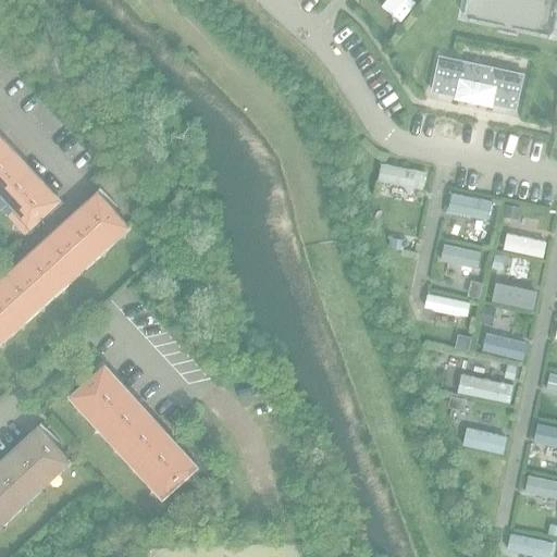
[(469,50),(458,106),(512,116),(520,77),(509,75),(512,59),(469,50)]
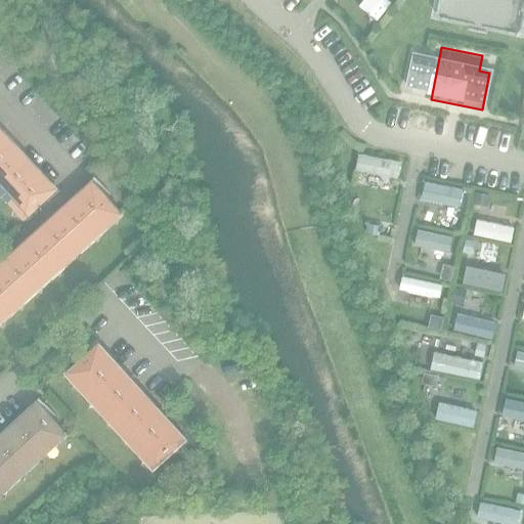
[(0,134),(0,169),(17,154),(0,134)]
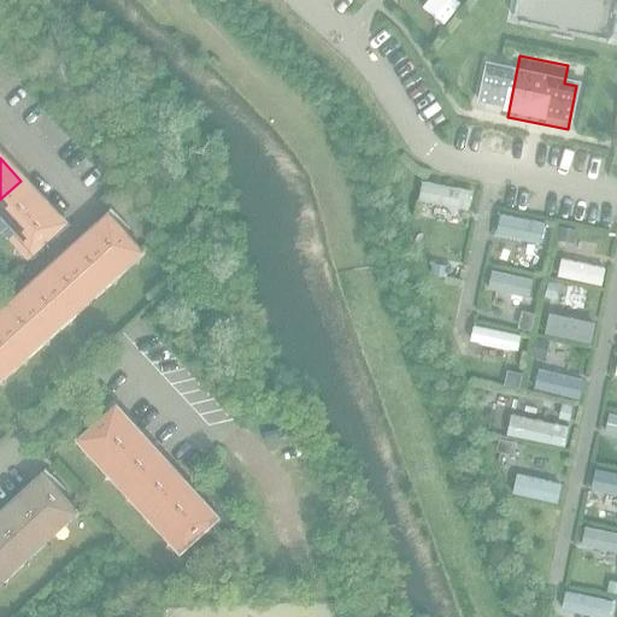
[(0,227),(7,235),(37,206),(41,203),(21,181),(0,199),(0,227)]
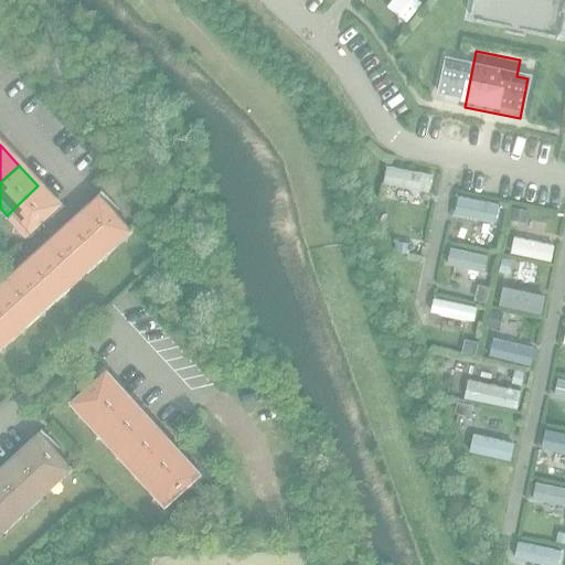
[(428,192),(433,176),(386,166),(383,182),(428,192)]
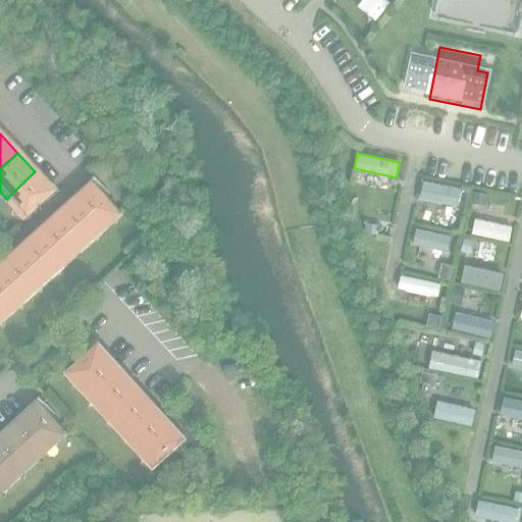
[(35,171),(32,174),(6,199),(24,218),(53,192),(35,171)]
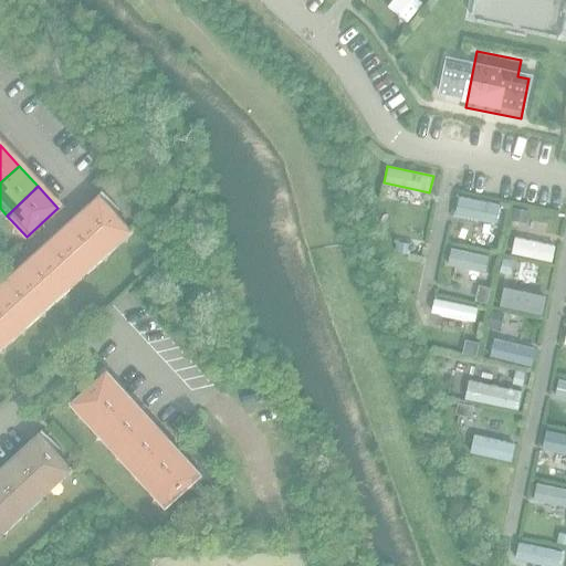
[(495,221),(500,203),(459,195),(454,212),(495,221)]
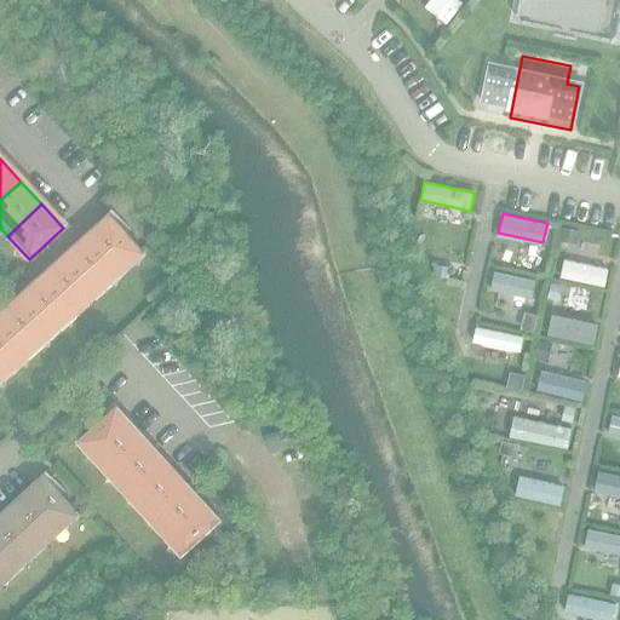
[(89,239),(120,274),(144,253),(112,217),(89,239)]
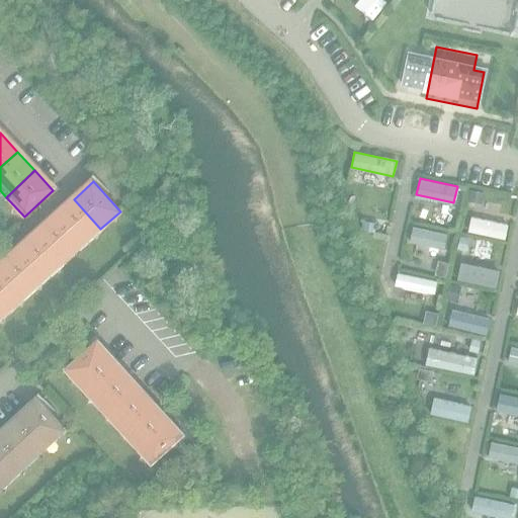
[(100,229),(74,199),(55,217),(82,246),(100,229)]
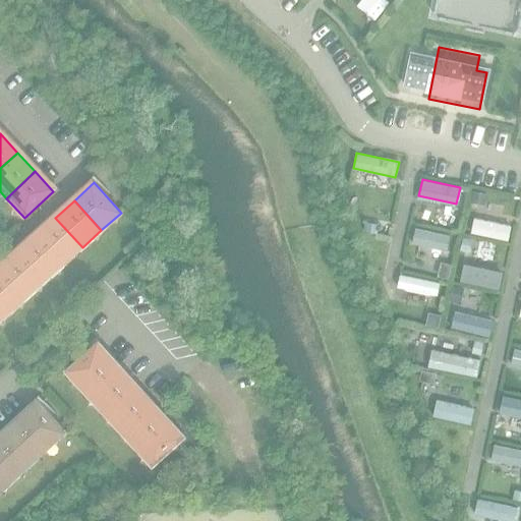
[(82,247),(55,218),(37,235),(63,265),(82,247)]
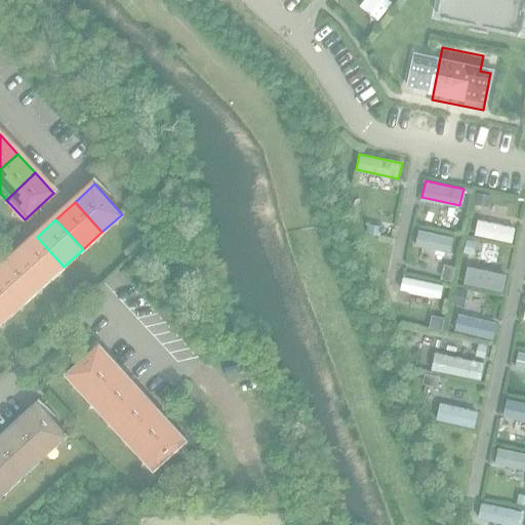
[(516,228),(478,219),(475,235),(512,242),(516,228)]
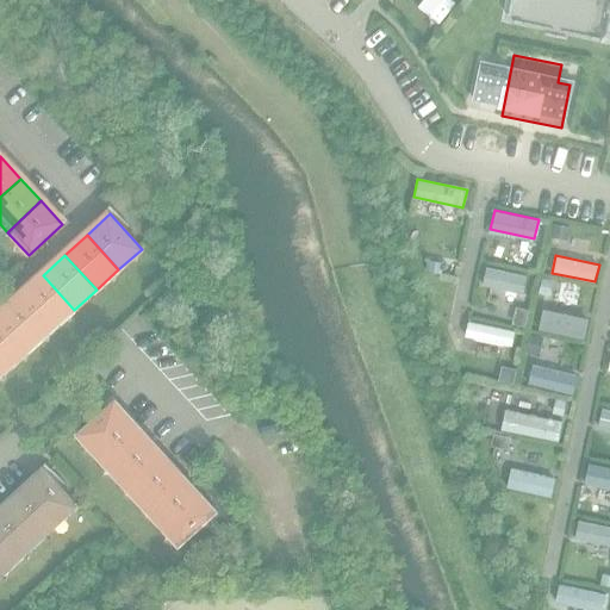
[(486,267),(483,285),(522,294),(527,277),(486,267)]
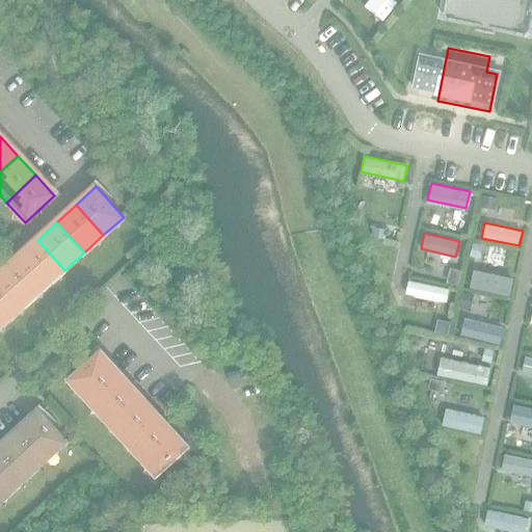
[(64,270),(37,240),(19,257),(46,287),(64,270)]
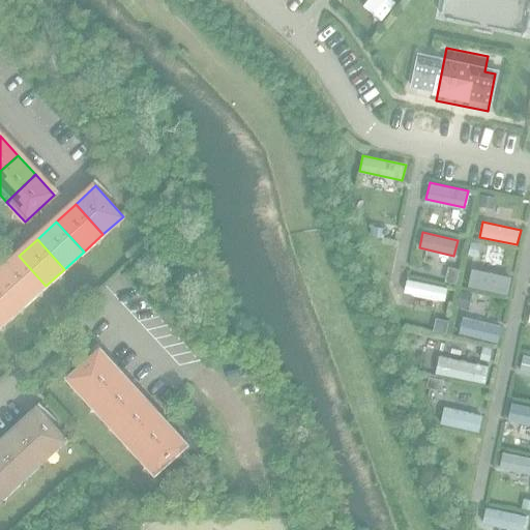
[(0,272),(0,274),(26,303),(46,286),(19,256),(0,272)]
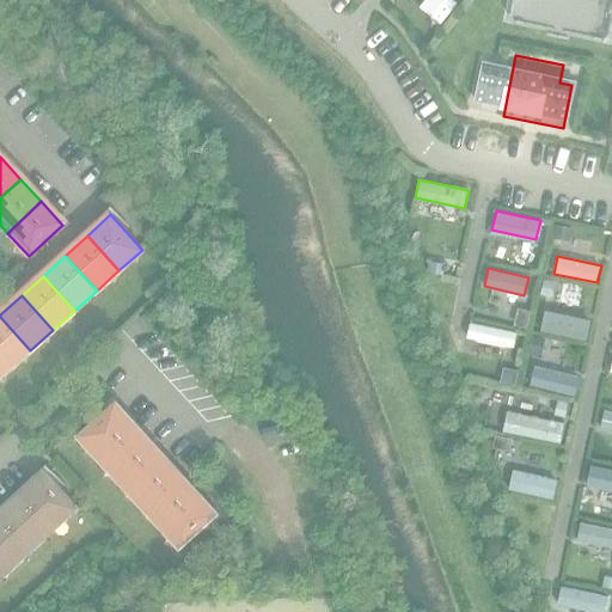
[(586,322),(545,313),(542,330),(582,338),(586,322)]
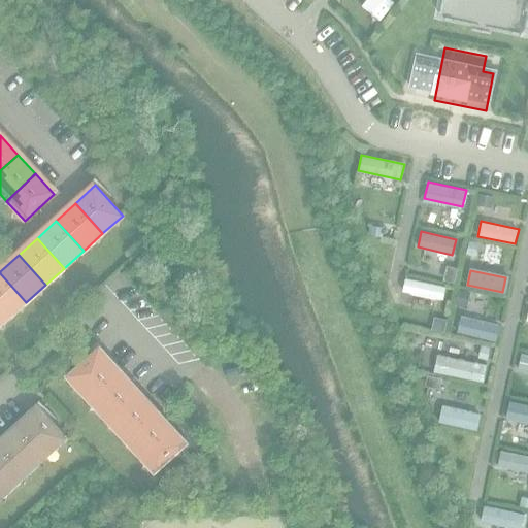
[(0,273),(0,311),(7,320),(26,302),(0,273)]
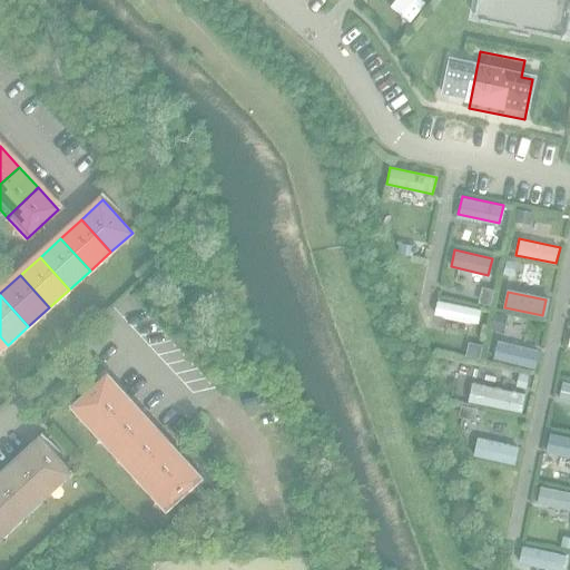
[(481,311),(438,301),(434,314),(478,323),(481,311)]
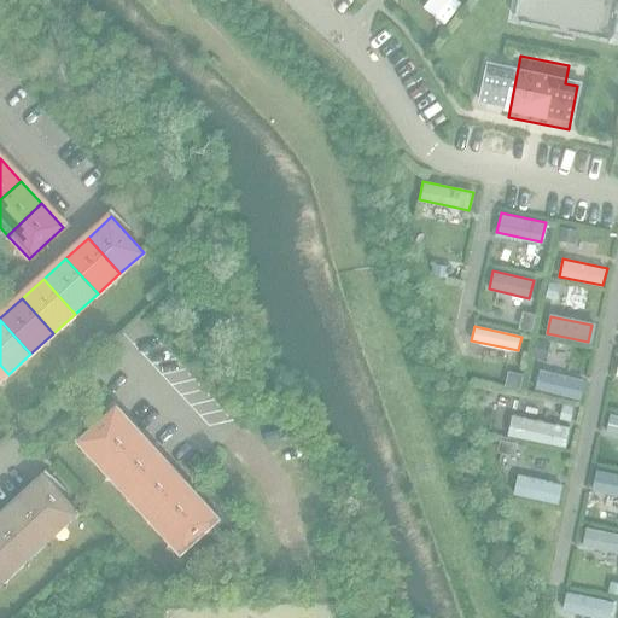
[(535,389),(579,400),(584,383),(540,372),(535,389)]
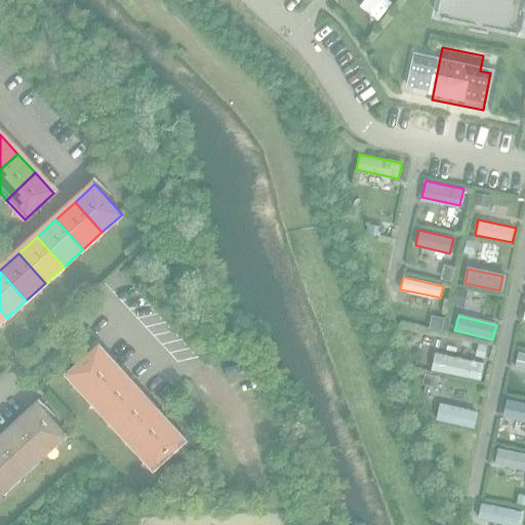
[(84,393),(114,366),(95,347),(66,373),(84,393)]
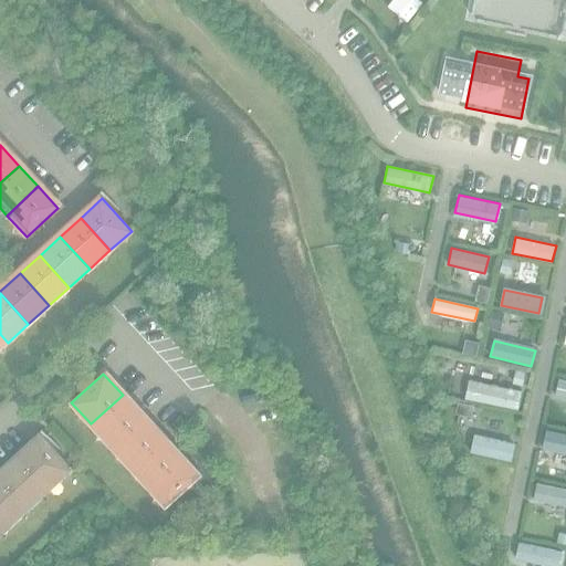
[(565,380),(559,379),(555,396),(565,397),(565,380)]
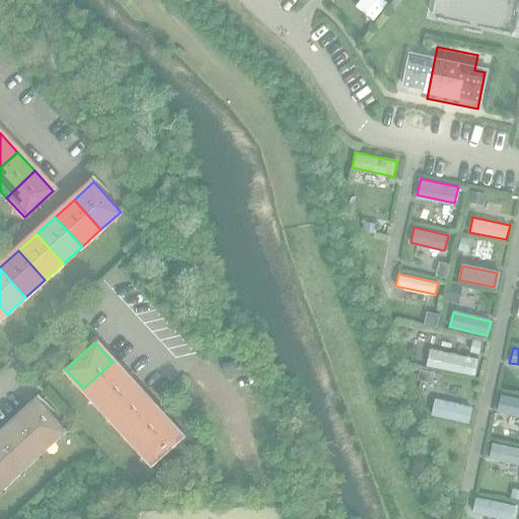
[(427,366),(474,375),(478,359),(430,349),(427,366)]
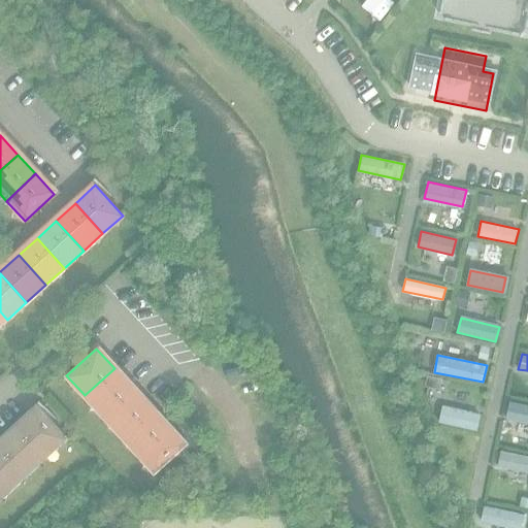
[(85,395),(102,415),(132,387),(114,368),(85,395)]
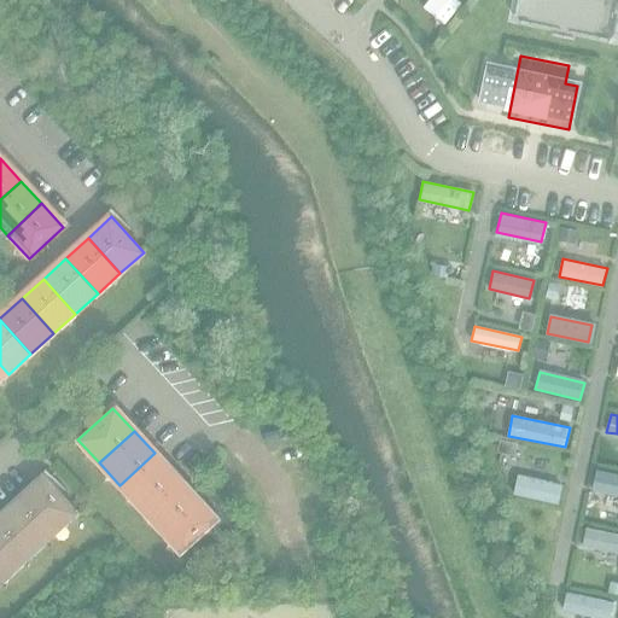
[(140,507),(175,474),(155,453),(120,485),(140,507)]
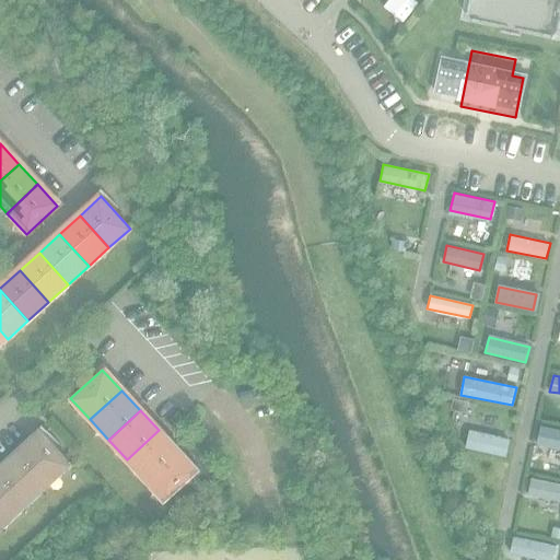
[(539,443),(559,446),(559,430),(543,427),(539,443)]
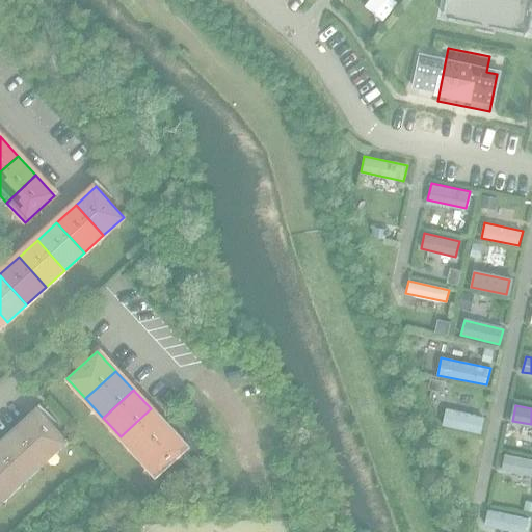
[(121,436),(138,455),(167,428),(151,408),(121,436)]
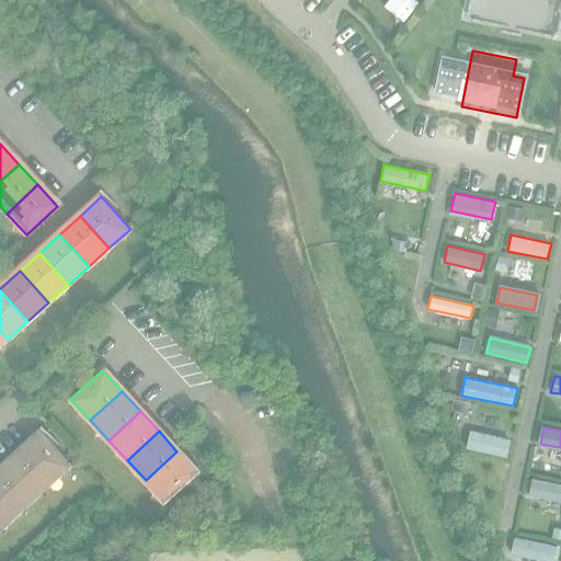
[(511,441),(470,431),(466,448),(506,457),(511,441)]
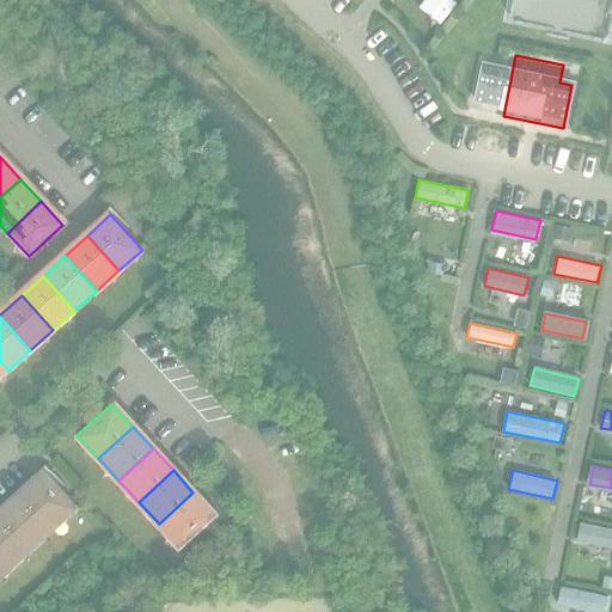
[(23,494),(55,528),(78,507),(46,472),(23,494)]
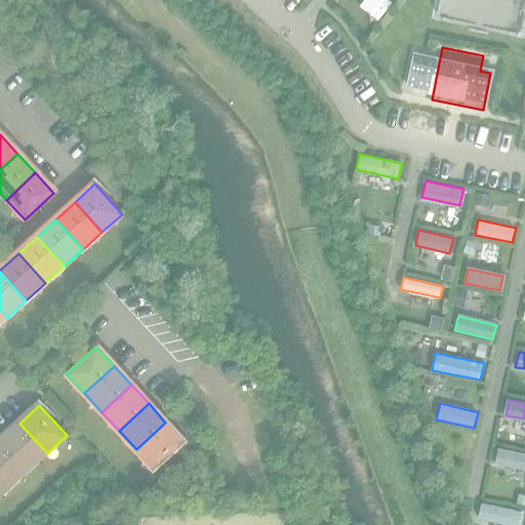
[(165,422),(136,449),(154,469),(184,442),(165,422)]
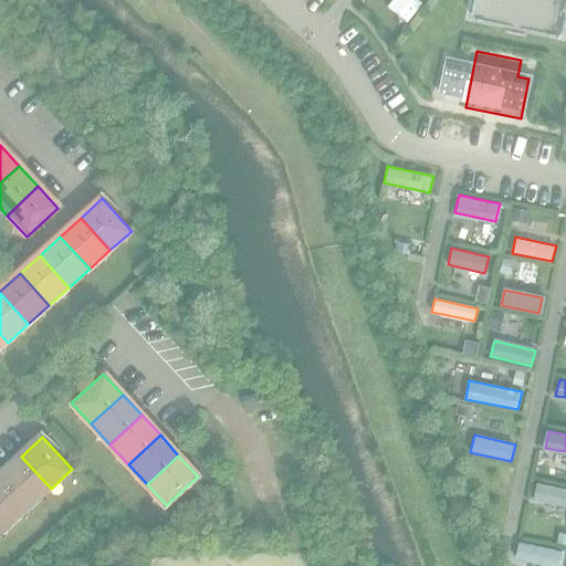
[(1,475),(31,507),(51,489),(21,457),(1,475)]
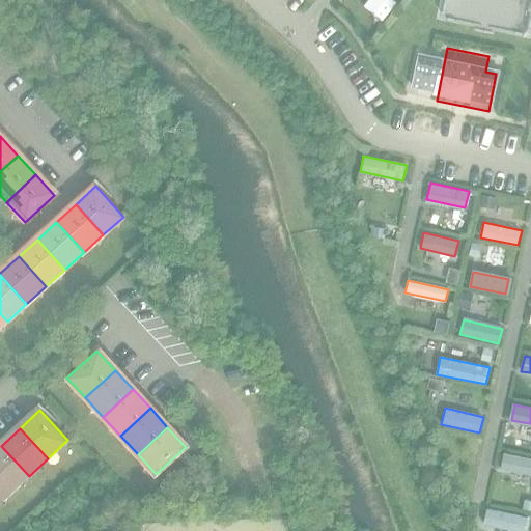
[(0,446),(0,482),(9,494),(29,476),(1,446),(0,446)]
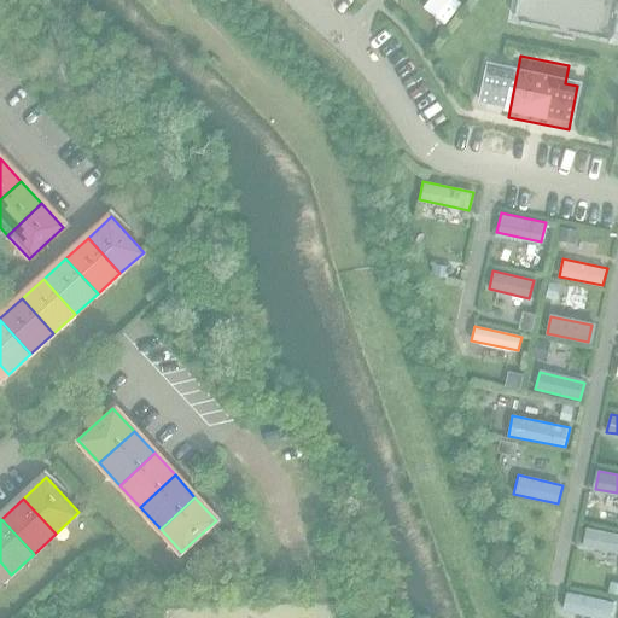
[(617,534),(586,528),(582,546),(617,553),(617,534)]
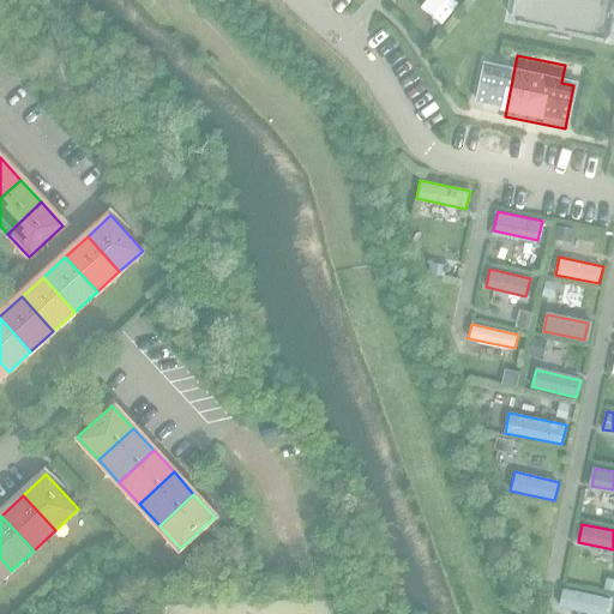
[(0,581),(11,571),(0,558),(0,581)]
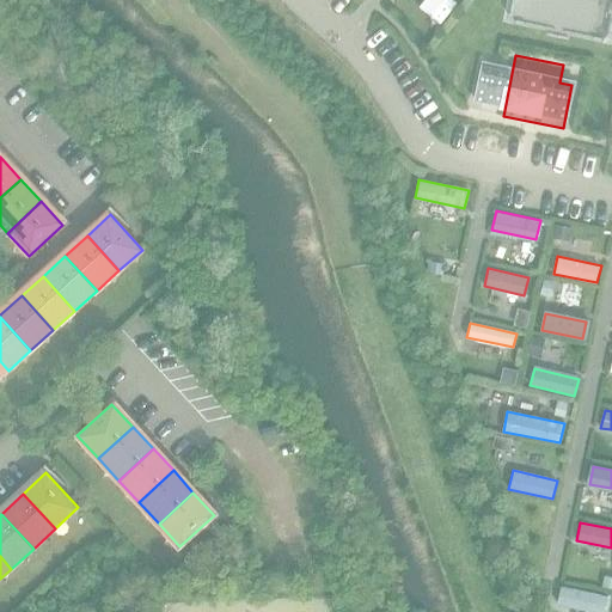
[(561,587),(557,604),(592,611),(604,611),(609,597),(561,587)]
